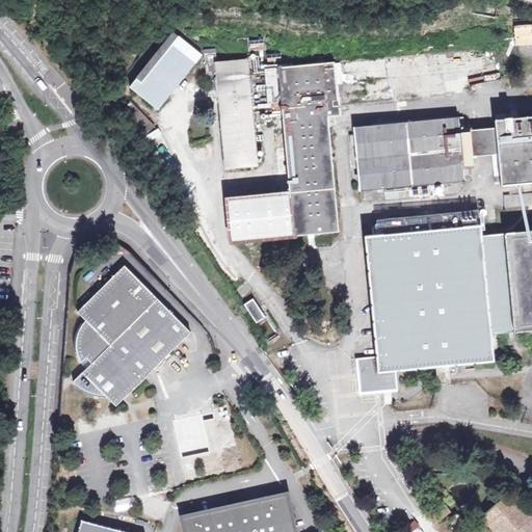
[(516,46),(531,44),(531,24),(515,26),(516,46)]
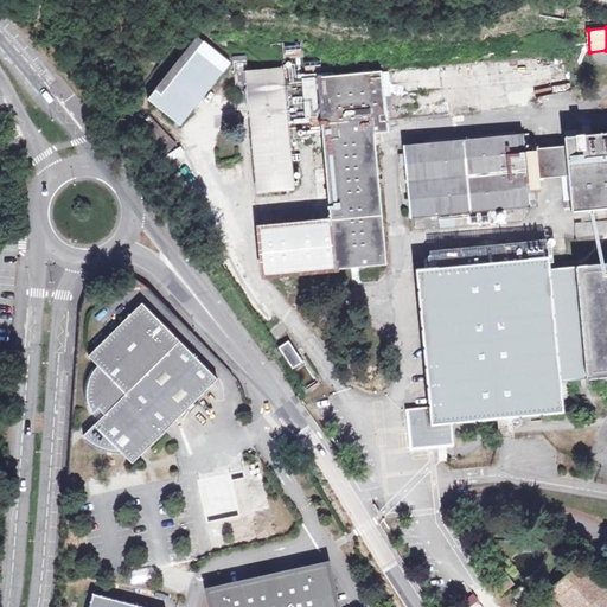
[(149,100),(181,126),(230,63),(231,63),(199,38),(149,100)]
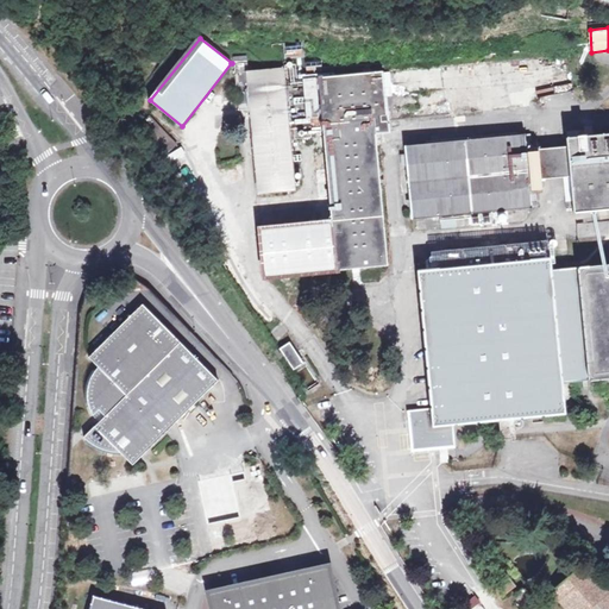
[(286,58),(302,56),(301,45),(284,48),(286,58)]
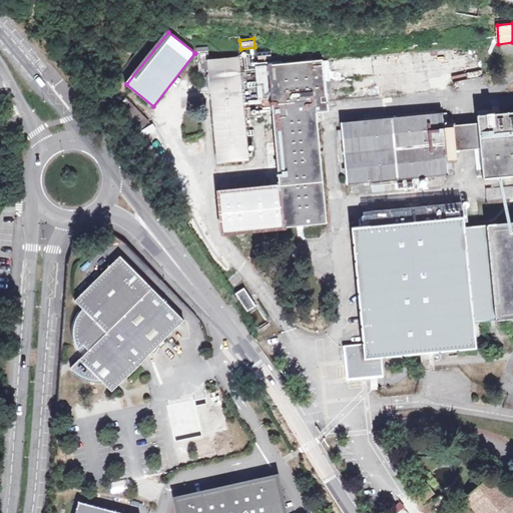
[(326,74),(325,61),(325,59),(269,65),(268,56),(209,61),(208,51),(197,52),(201,86),(210,86),(211,92),(218,161),(248,159),(247,152),(251,152),(250,148),(247,148),(246,138),(249,137),(249,132),(245,132),(243,108),(248,108),(248,117),(263,115),(263,107),(273,106),(282,196),(220,201),(223,232),(285,227),(285,225),(325,221),(315,113),(329,112),(328,103),(380,99),(378,76),(327,81),(326,74)]
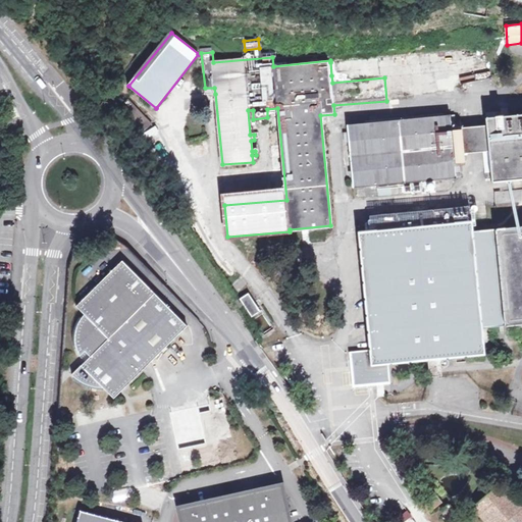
[(145,129),(151,123),(128,100),(122,107),(145,129)]
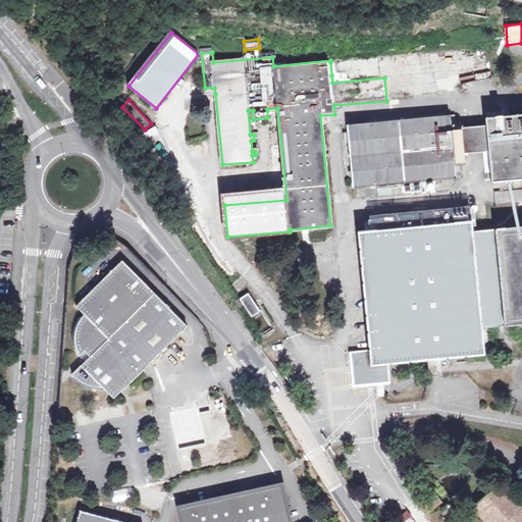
[(486,126),(489,151),(490,170),(485,170),(485,176),(491,175),(492,181),(521,178),(521,113),(485,117),(486,126)]
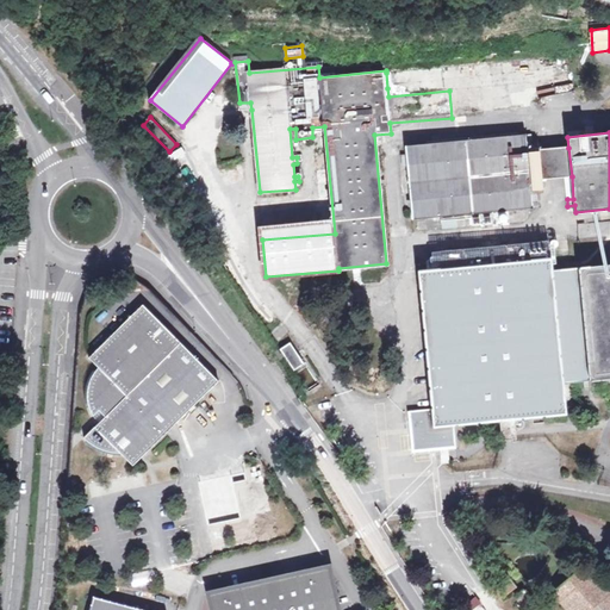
[(531,190),(528,151),(527,134),(406,145),(414,219),(534,207),(533,201),(539,200),(539,194),(533,194),(531,190)]
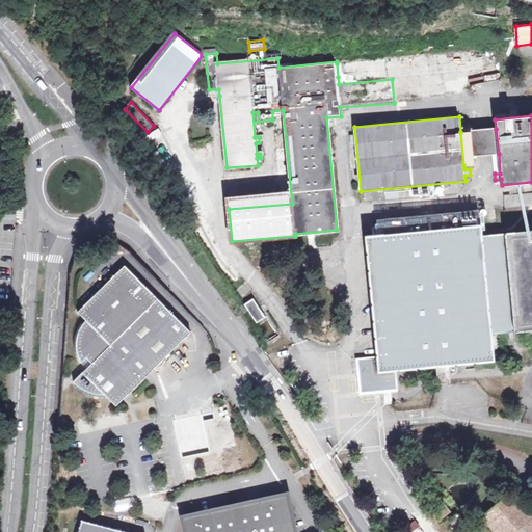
[(496,129),(460,132),(463,165),(474,164),(473,156),(499,154),(496,129)]
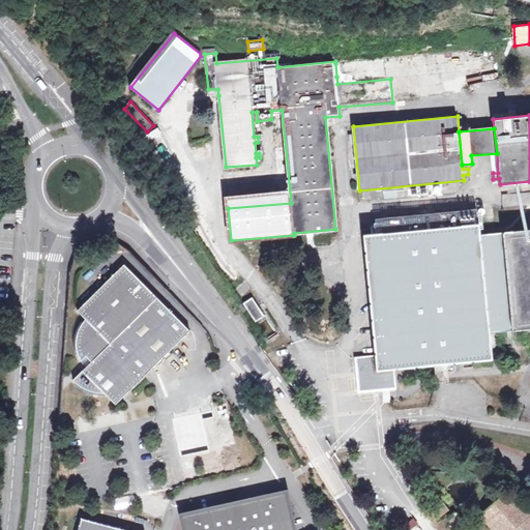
[(236,195),(269,192),(268,178),(235,182),(236,195)]
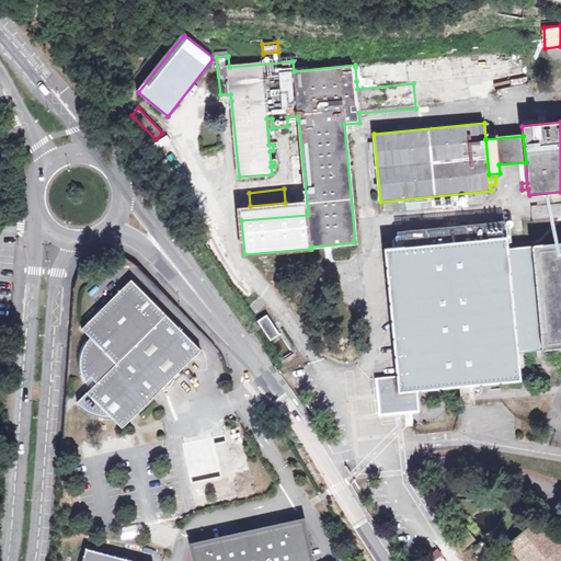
[(560,242),(508,248),(506,219),(461,224),(462,229),(446,231),(445,225),(405,229),(407,247),(388,248),(399,376),(379,377),(382,414),(421,411),(419,390),(521,380),(518,353),(560,348),(560,242)]
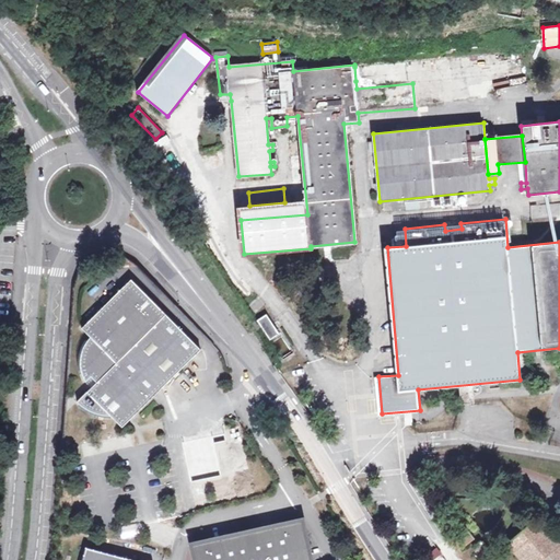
[(234,283),(240,281),(226,257),(221,259),(234,283)]
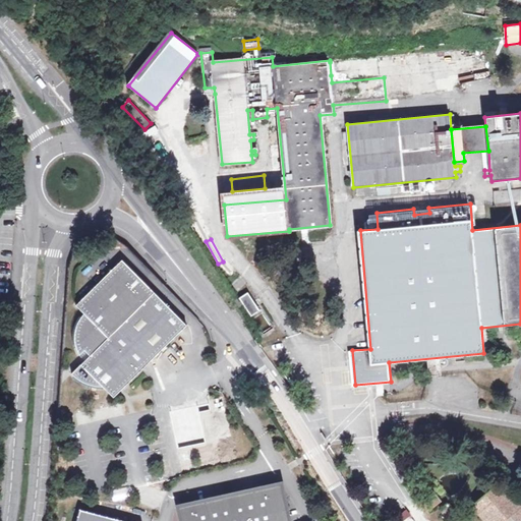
[(148,357),(153,362),(189,326),(125,261),(78,305),(87,313),(82,319),(80,323),(77,331),(76,335),(77,343),(80,351),(82,355),(88,350),(93,355),(79,368),(74,373),(91,384),(105,386),(109,387),(118,381),(121,384),(132,378),(141,368),(138,365),(148,357)]
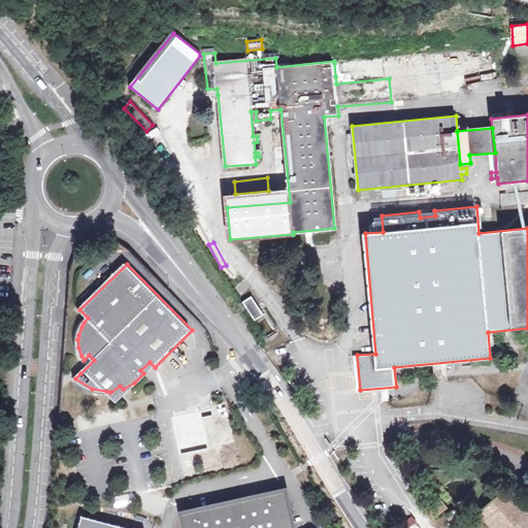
[(234,282),(238,278),(228,266),(224,270),(234,282)]
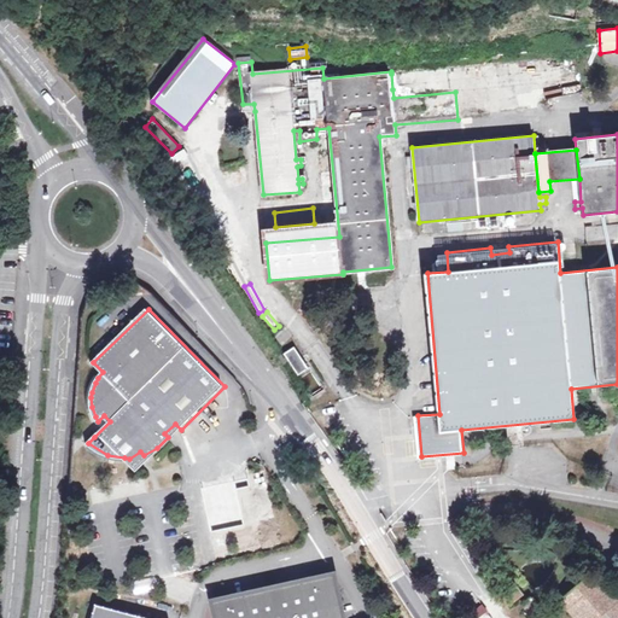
[(298,377),(309,369),(295,349),(284,355),(298,377)]
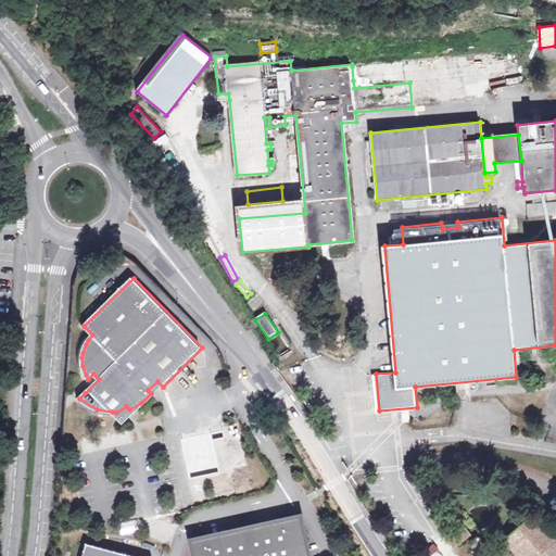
[(88,379),(79,388),(85,393),(99,379),(93,374),(88,379)]
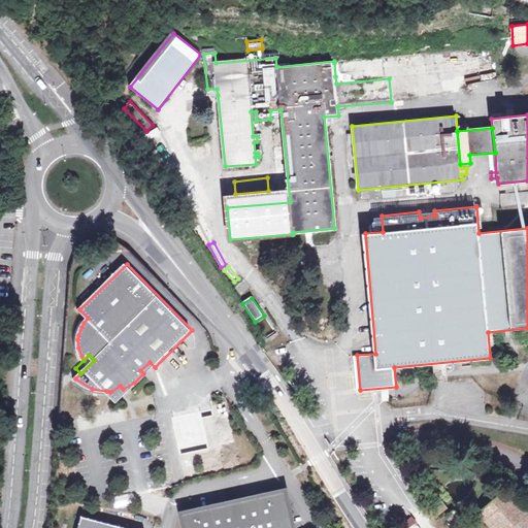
[(118,403),(155,367),(150,362),(140,370),(143,373),(134,383),(123,389),(120,386),(110,392),(106,391),(118,403)]
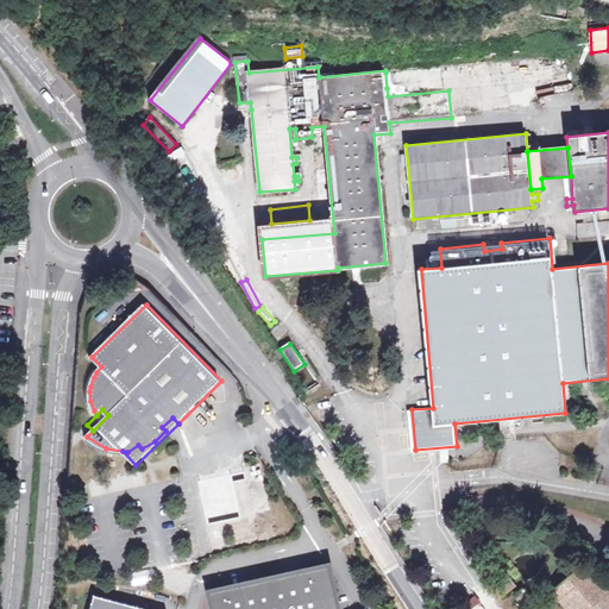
[(588,608),(597,601),(608,591),(584,565),(553,591),(567,608),(588,608)]
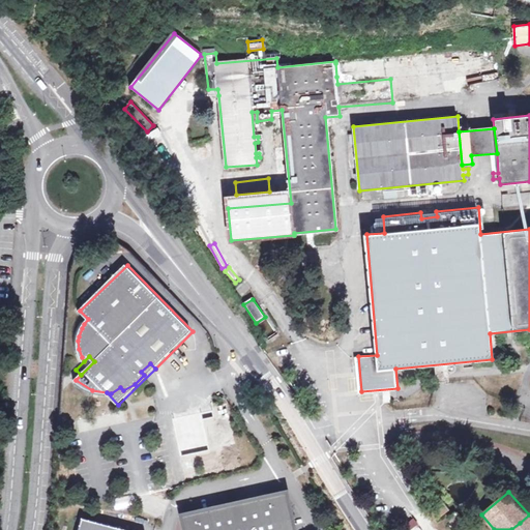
[(136,505),(152,501),(151,493),(134,496),(136,505)]
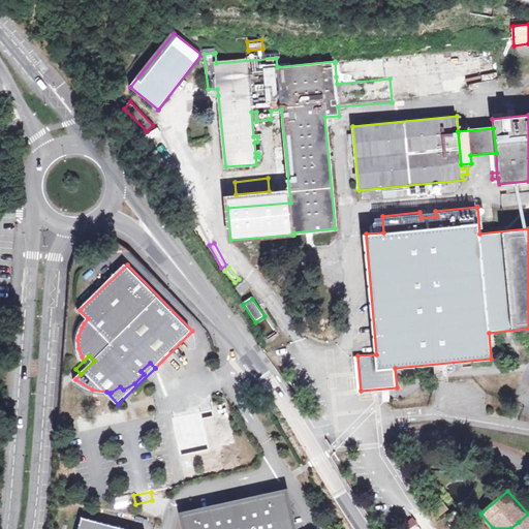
[(293,528),(286,493),(247,501),(249,507),(241,508),(240,503),(240,502),(237,501),(234,502),(231,503),(229,505),(230,510),(223,512),(222,506),(183,515),(186,528),(293,528)]
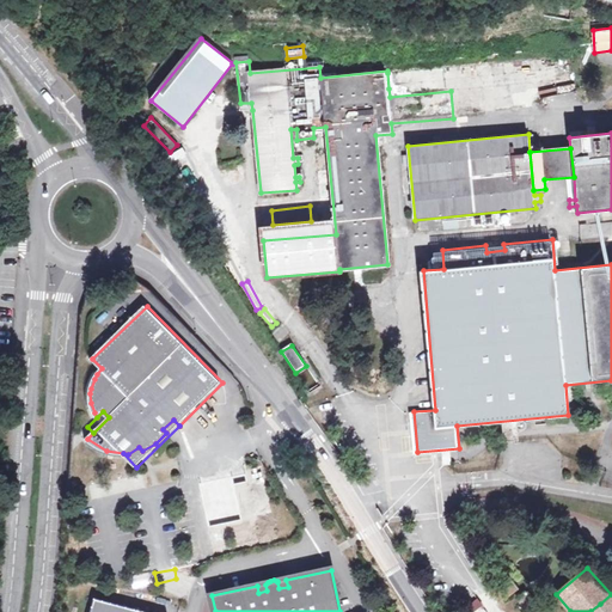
[(527,610),(536,603),(526,591),(518,598),(527,610)]
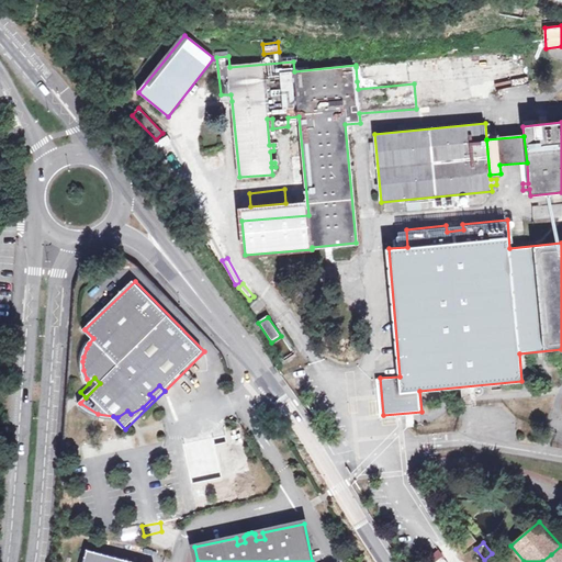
[(561,561),(561,547),(561,546),(551,554),(559,561),(561,561)]
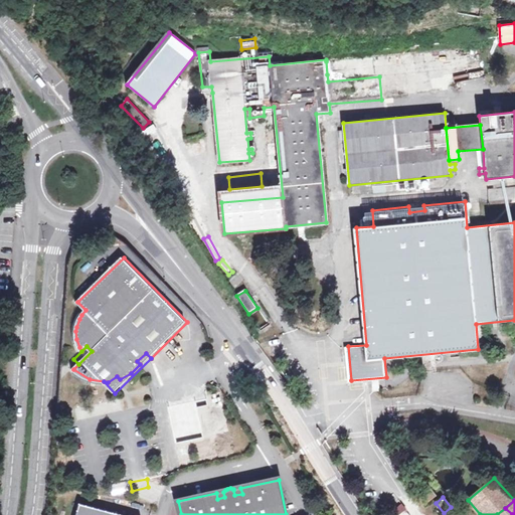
[(128,514),(80,502),(76,514),(128,514)]
